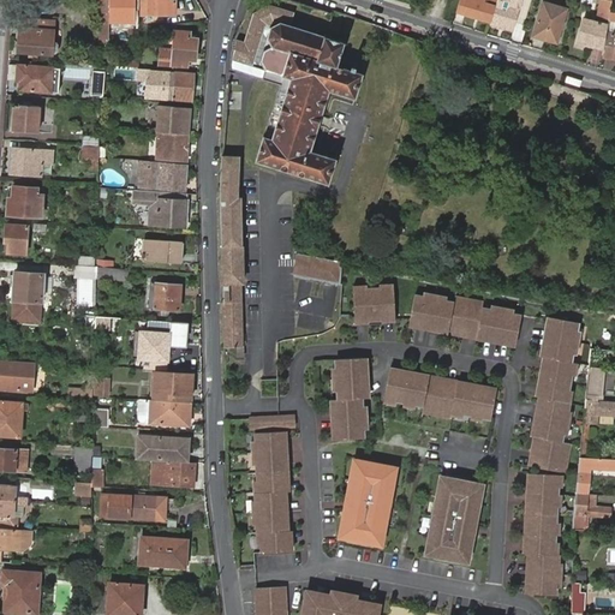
[(135,0),(108,0),(109,16),(109,21),(135,22),(135,0)]
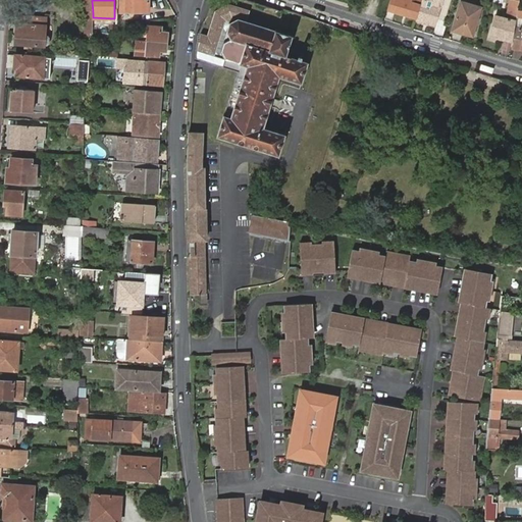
[(119,0),(120,11),(148,12),(147,0),(119,0)]
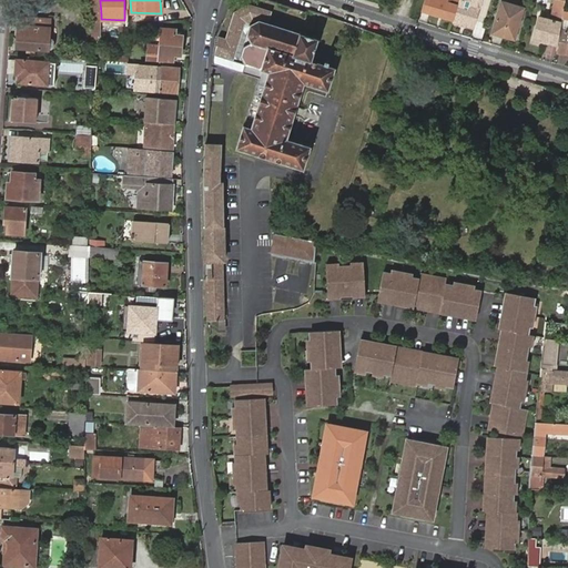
[(423,0),(421,10),(453,21),(458,0),(423,0)]
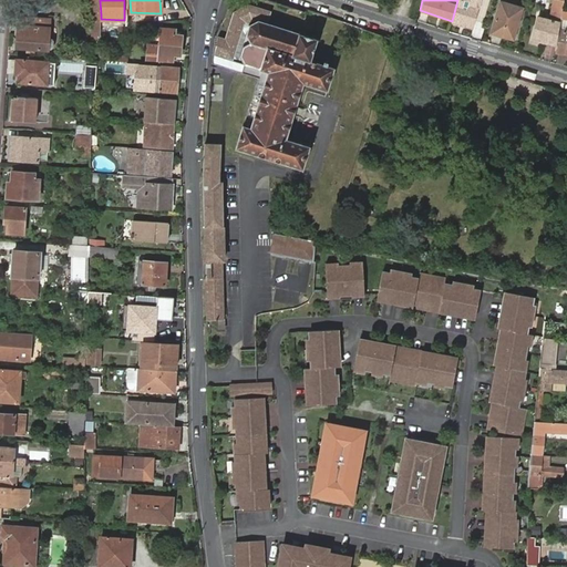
[(457,0),(452,21),(452,22),(473,29),(481,0),(457,0)]
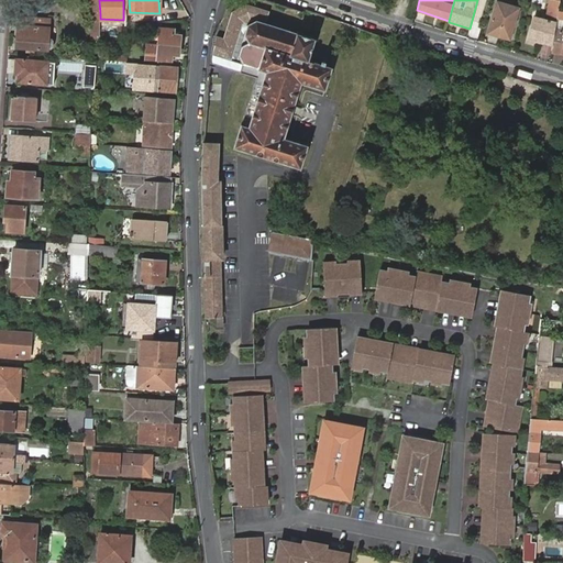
[(555,29),(558,19),(559,11),(560,0),(548,0),(544,18),(534,15),(529,39),(553,45),(555,29)]
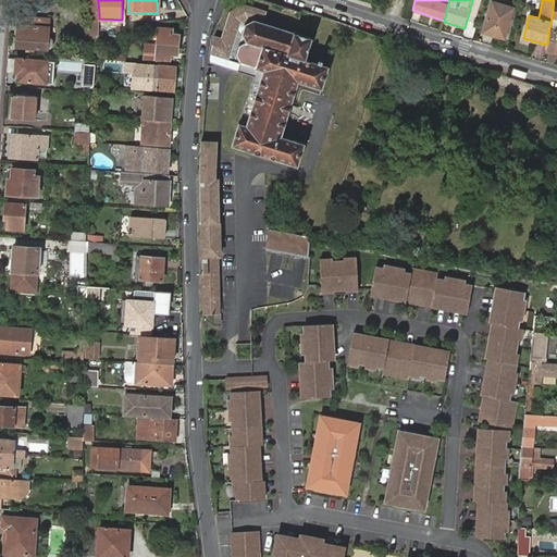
[(221,37),(212,35),(208,54),(208,62),(255,76),(232,145),(296,166),(302,144),(280,136),(297,82),(320,89),(327,66),(304,59),(310,38),(261,20),(264,8),(242,2),(227,11),(221,37)]
